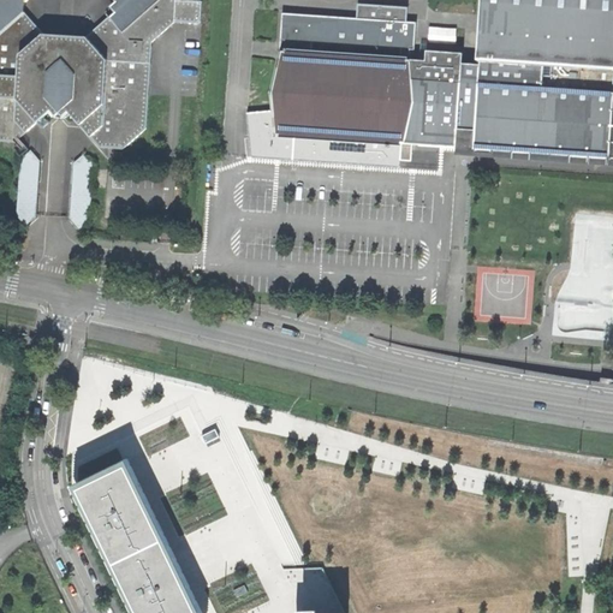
[(0,138),(13,140),(47,109),(53,114),(58,115),(63,115),(67,111),(99,144),(121,147),(144,126),(149,40),(172,19),(198,22),(200,0),(113,0),(108,5),(114,11),(108,16),(107,16),(84,35),(42,31),(22,10),(22,0),(0,0),(0,138)]
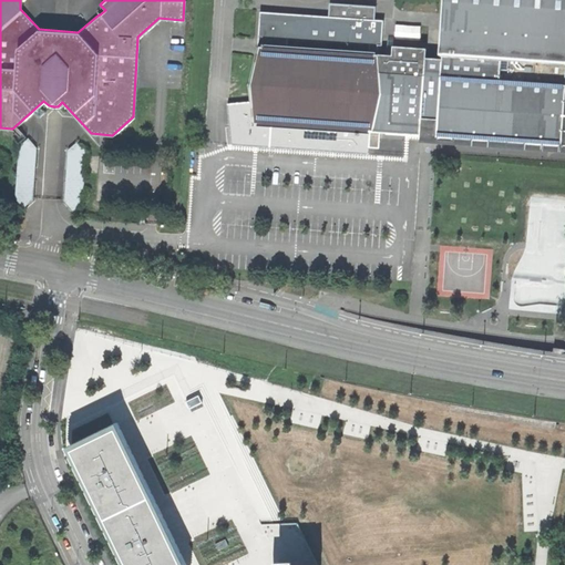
[(435,139),(564,146),(564,111),(564,81),(563,82),(564,50),(564,0),(443,0),(439,57),(424,57),(425,48),(391,45),(390,54),(375,53),(376,43),(380,43),(382,19),(258,10),(256,44),(255,44),(254,45),(255,47),(247,82),(246,82),(245,84),(247,84),(249,101),(227,103),(232,143),(309,147),(309,144),(328,145),(327,150),(367,152),(367,145),(378,145),(379,130),(419,133),(420,116),(438,117),(435,139)]
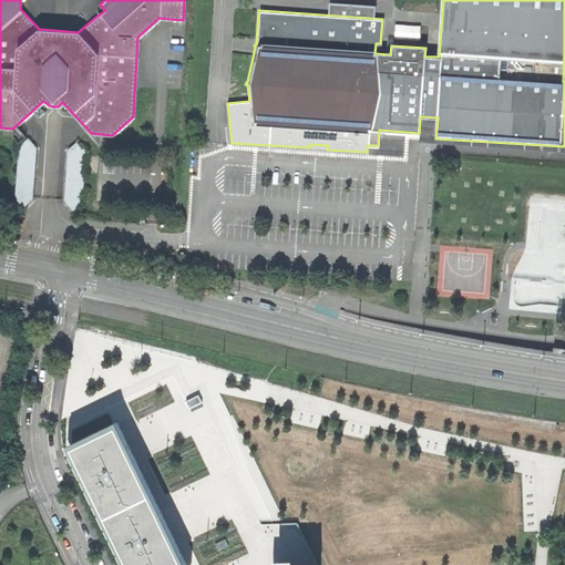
[(23,203),(33,195),(38,144),(28,134),(20,141),(16,194),(23,203)]
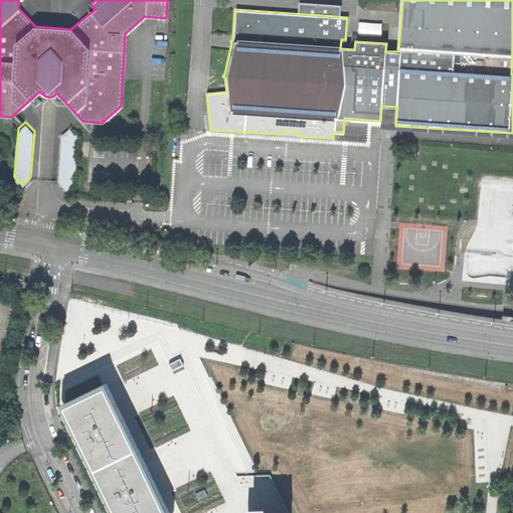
[(66,188),(75,180),(78,134),(70,125),(62,133),(59,179),(66,188)]
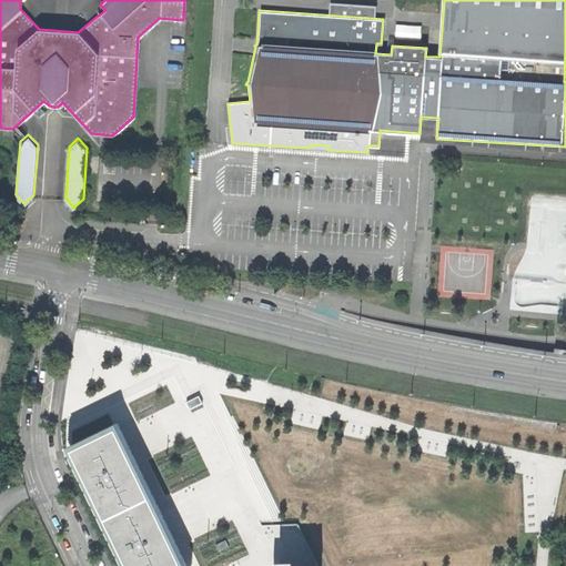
[(513,310),(565,307),(564,281),(512,283),(513,310)]
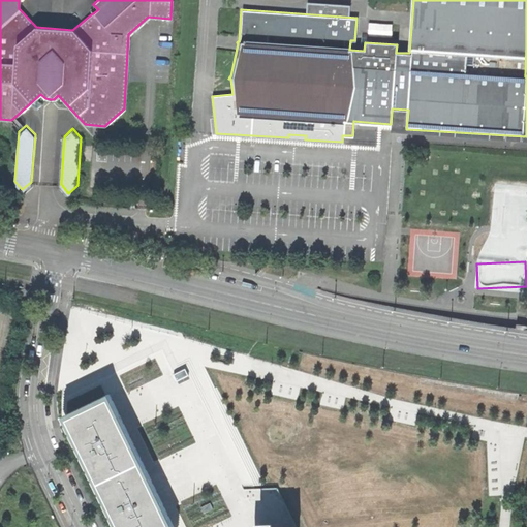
[(184,367),(172,373),(176,379),(187,374),(184,367)]
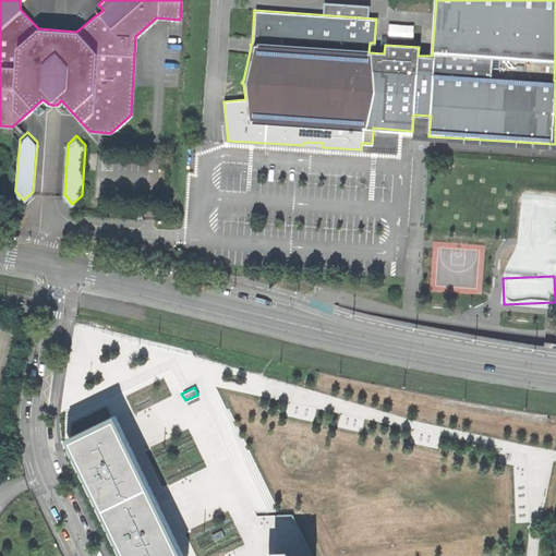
[(115,414),(64,439),(121,555),(183,555),(168,522),(136,459),(115,414)]
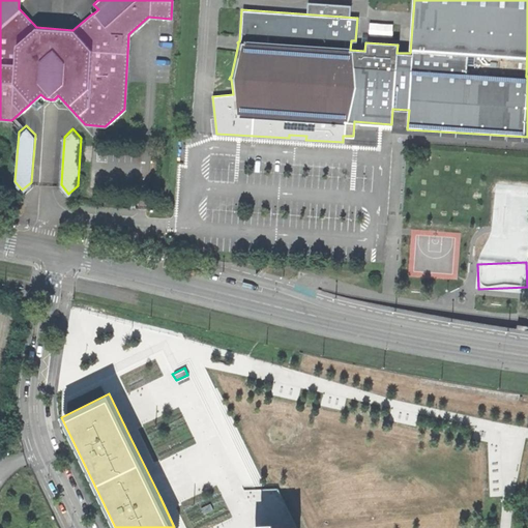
[(209,502),(200,506),(203,512),(212,507),(209,502)]
